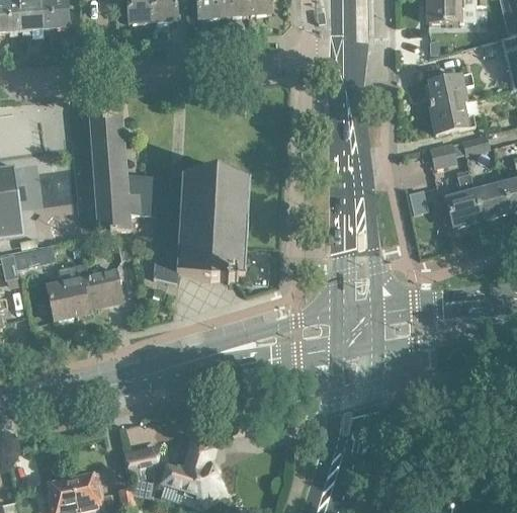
[(0,31),(20,30),(18,0),(0,1),(0,31)]
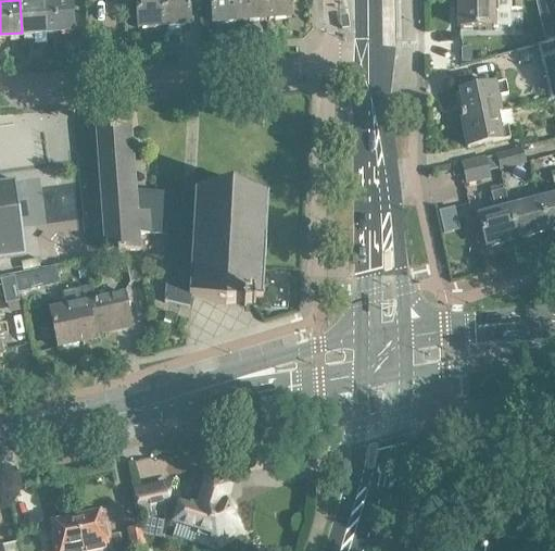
[(48,30),(46,0),(20,0),(22,33),(48,30)]
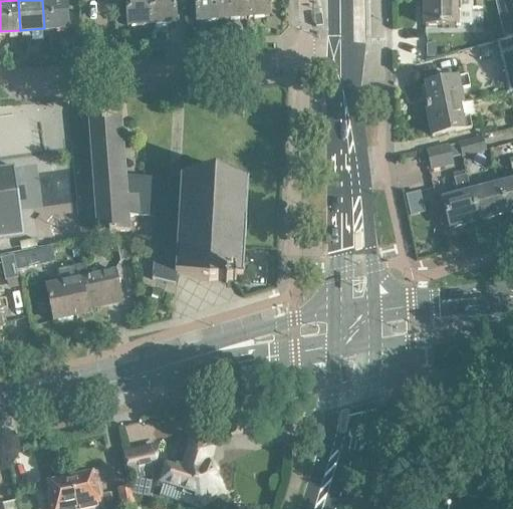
[(69,26),(67,0),(42,0),(44,28),(69,26)]
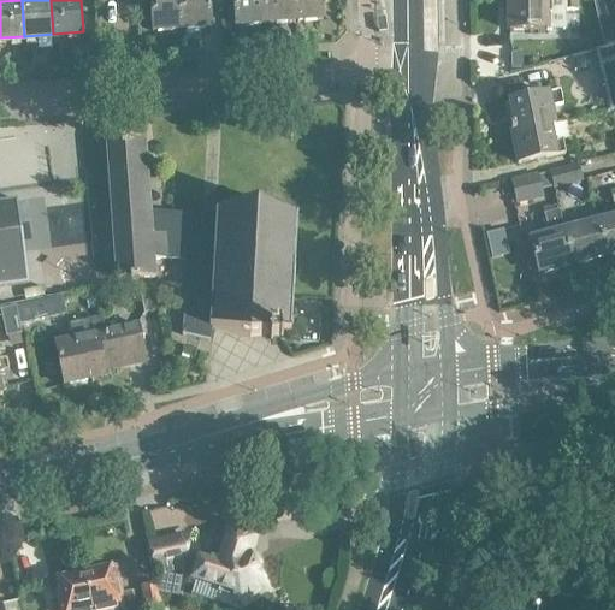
[(183,24),(181,0),(152,0),(153,11),(151,11),(152,24),(153,24),(153,27),(183,24)]
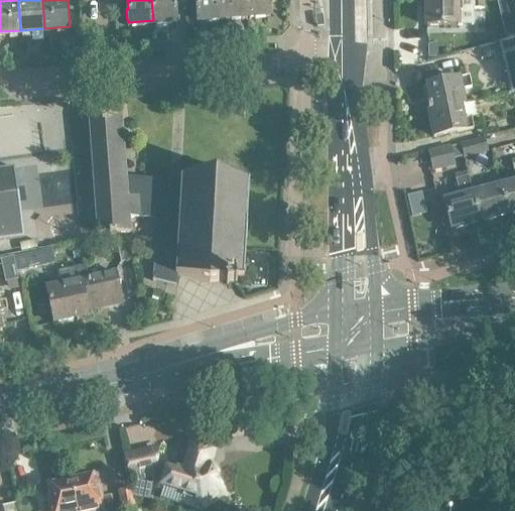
[(177,19),(175,0),(151,0),(153,20),(177,19)]
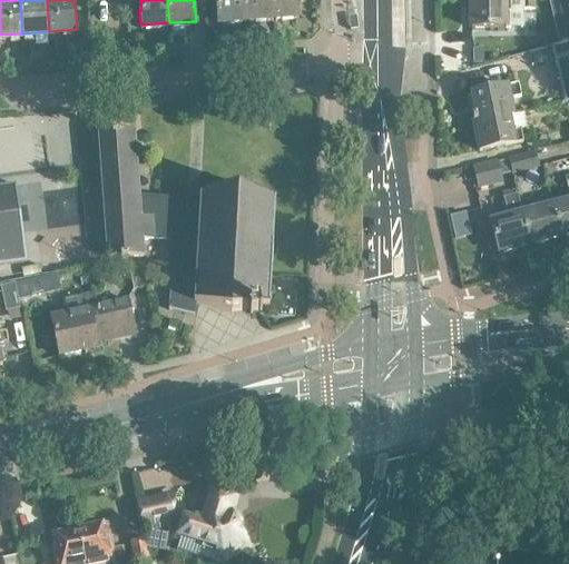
[(246,18),(244,0),(216,0),(218,19),(246,18)]
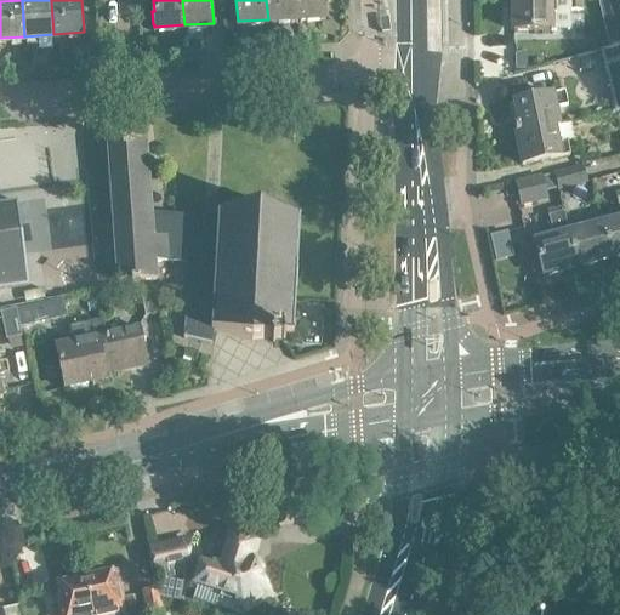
[(297,17),(296,0),(266,0),(268,20),(297,17)]
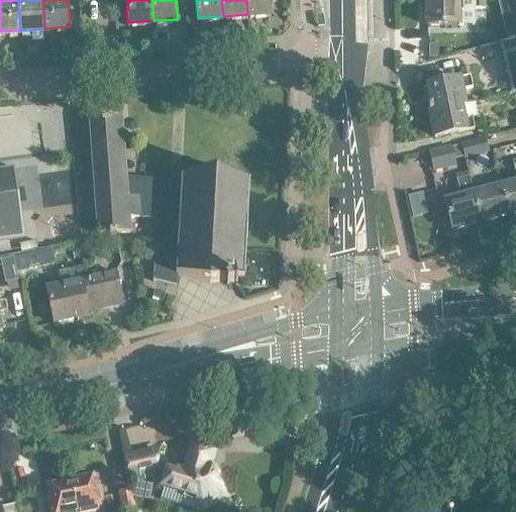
[(246,0),(247,14),(272,12),(272,10),(274,10),(273,0),(246,0)]
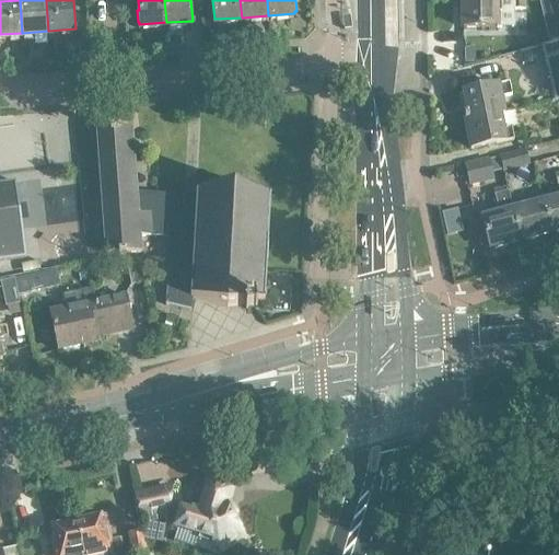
[(463,0),(464,22),(515,21),(514,4),(514,0),(463,0)]
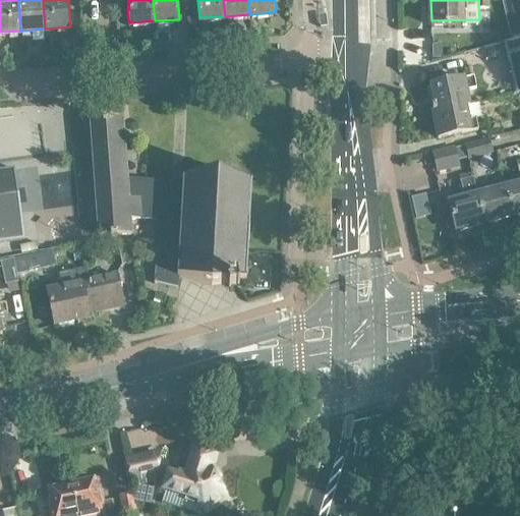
[(519,5),(518,0),(506,0),(508,10),(509,10),(508,8),(519,5)]
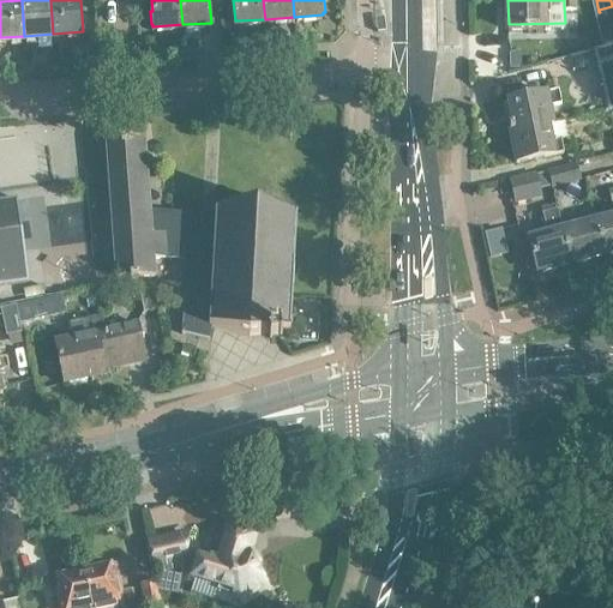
[(469,4),(469,34),(497,34),(497,2),(469,4)]
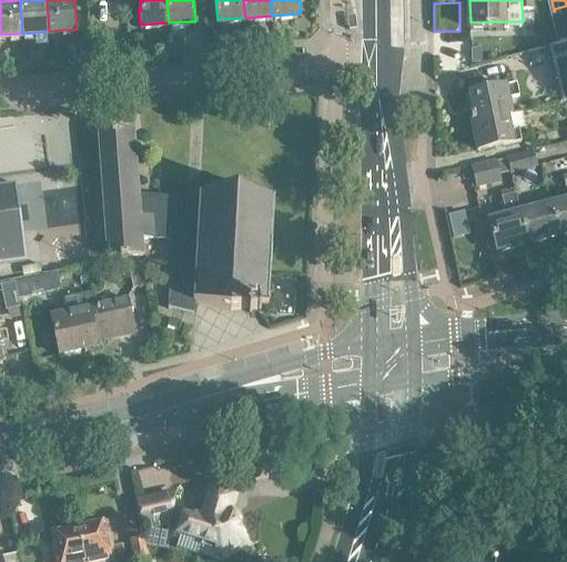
[(563,99),(566,98),(566,37),(549,42),(563,99)]
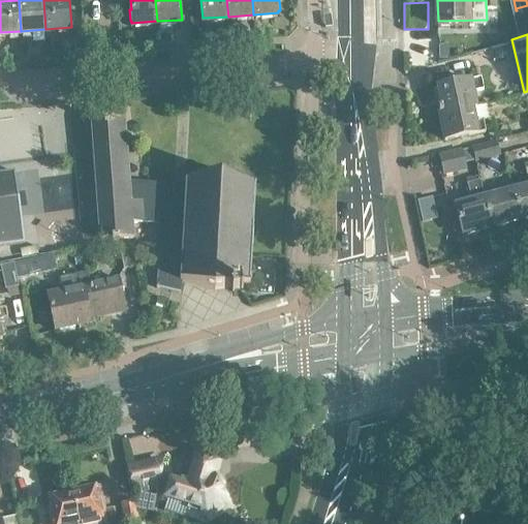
[(417,64),(417,51),(409,51),(409,66),(417,64)]
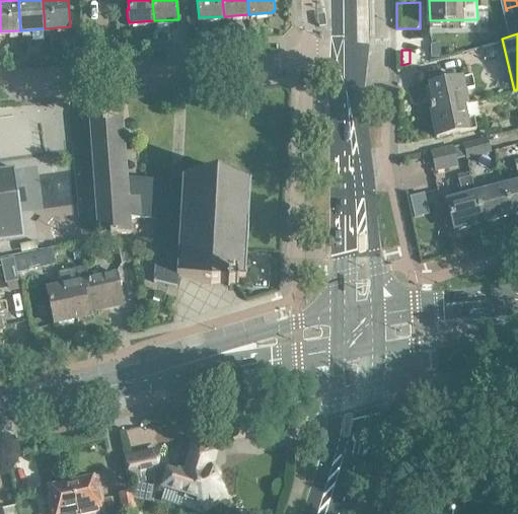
[(435,101),(431,101),(432,107),(464,101),(468,100),(465,86),(475,84),(473,72),(431,81),(435,101)]
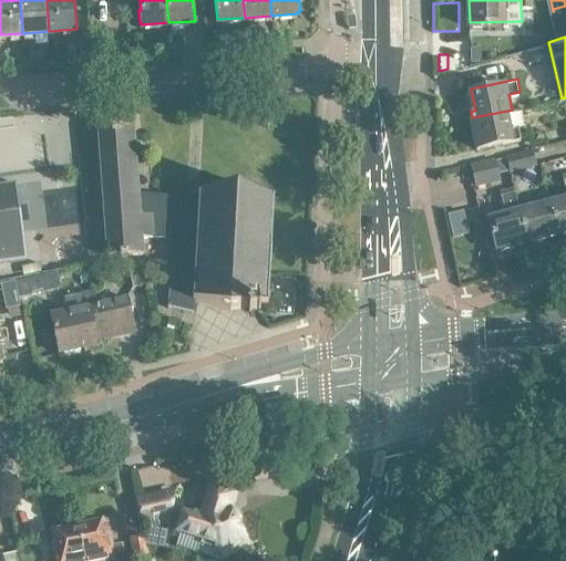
[(507,111),(472,117),(477,146),(522,137),(518,124),(524,123),(522,108),(512,110),(507,111)]
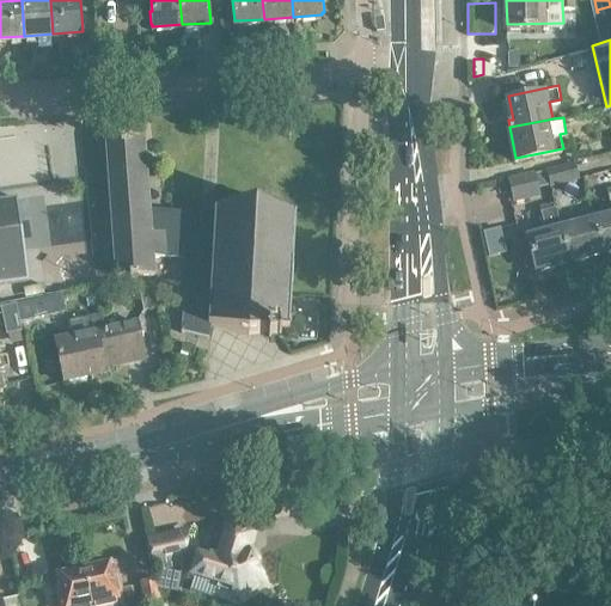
[(197,255),(194,316),(183,316),(182,326),(182,328),(209,336),(214,322),(250,330),(269,328),(270,332),(282,331),(281,325),(291,324),(292,311),(297,209),(257,200),(215,206),(215,210),(150,207),(145,138),(107,140),(117,274),(156,270),(154,253),(167,252),(167,253),(197,255)]
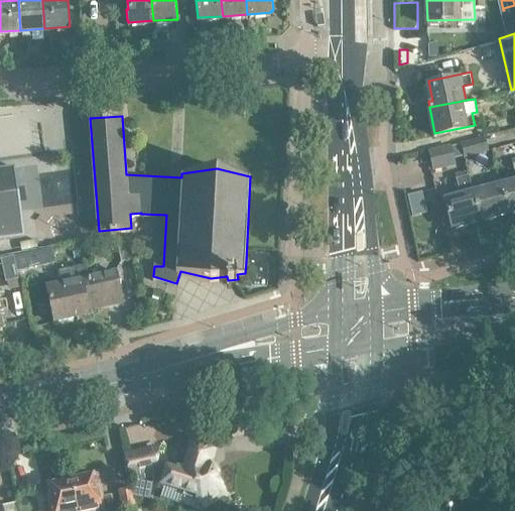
[(466,153),(490,146),(487,133),(462,139),(466,153)]
